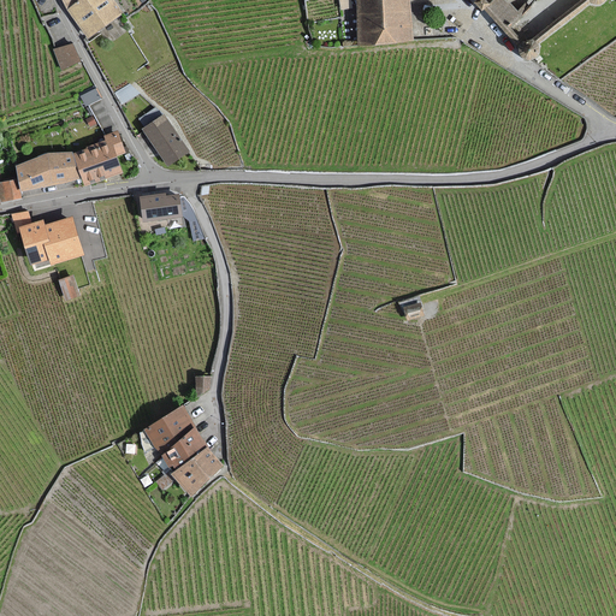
[(120,13),(110,0),(77,0),(66,9),(89,37),(120,13)]
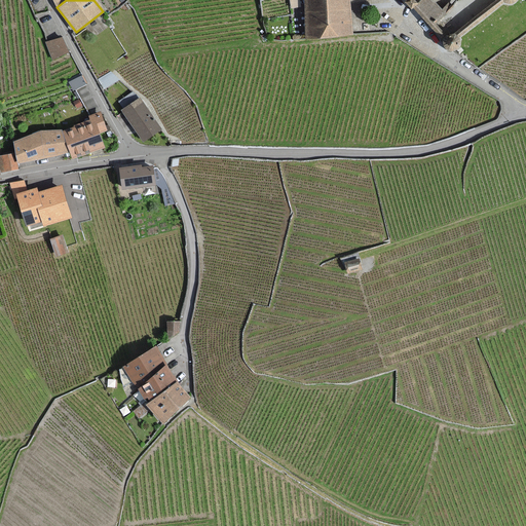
[(350,33),(348,0),(305,0),(307,36),(350,33)]
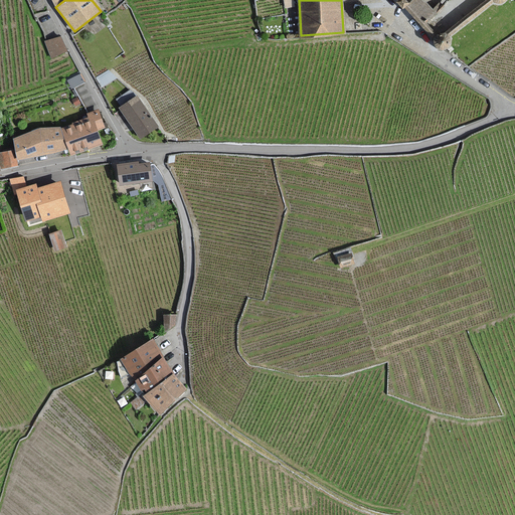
[(397,0),(398,0),(397,2),(402,8),(404,7),(422,26),(435,39),(435,41),(435,42),(435,44),(436,44),(436,45),(437,46),(438,47),(439,48),(440,48),(441,49),(442,49),(444,49),(445,49),(446,49),(447,48),(448,47),(449,46),(450,45),(450,44),(451,42),(451,41),(450,39),(450,38),(449,37),(495,1),(495,2),(496,2),(497,3),(498,3),(499,3),(501,3),(503,2),(504,2),(505,1),(505,0),(397,0)]
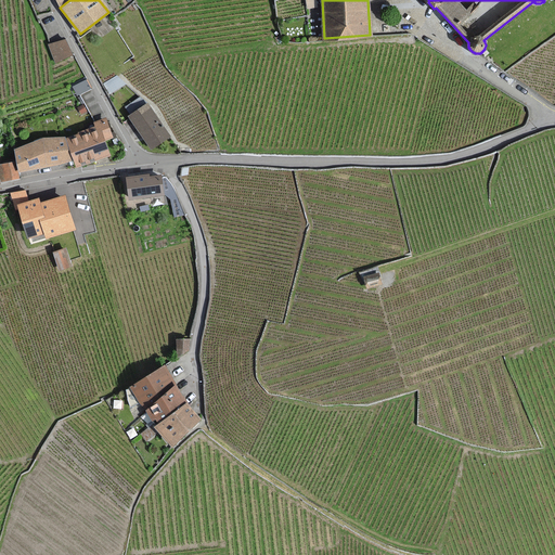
[(72,54),(65,40),(50,46),(56,61),(72,54)]
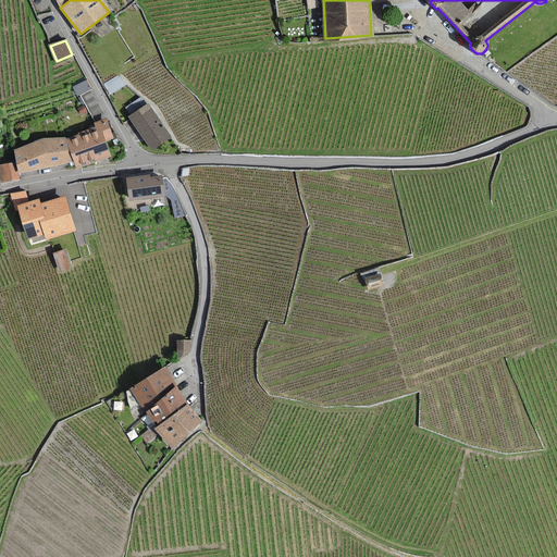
[(90,88),(86,81),(74,87),(77,95),(90,88)]
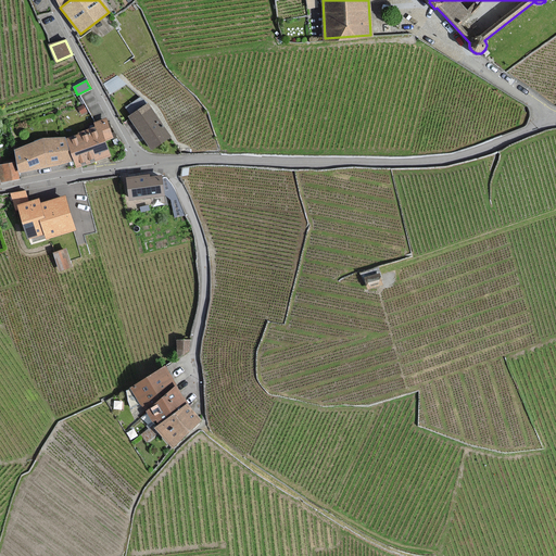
[(129,116),(152,149),(171,137),(148,104),(146,105),(140,98),(127,108),(133,114),(129,116)]
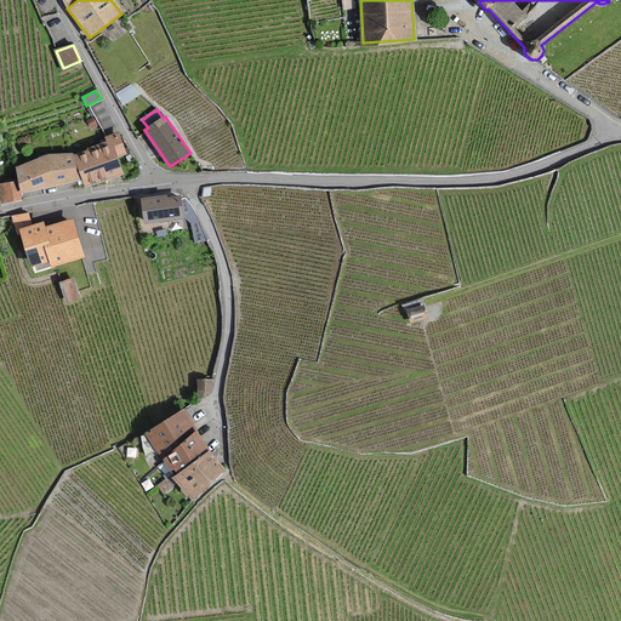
[(77,154),(86,184),(121,174),(117,157),(125,154),(119,134),(110,136),(113,143),(77,154)]
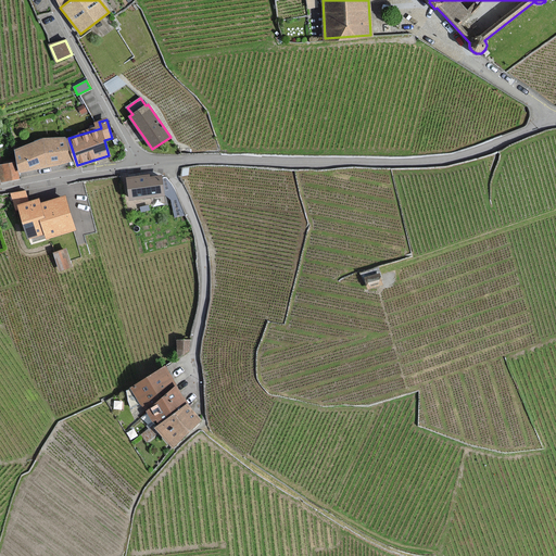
[(71,161),(64,138),(43,139),(16,151),(21,171),(71,161)]
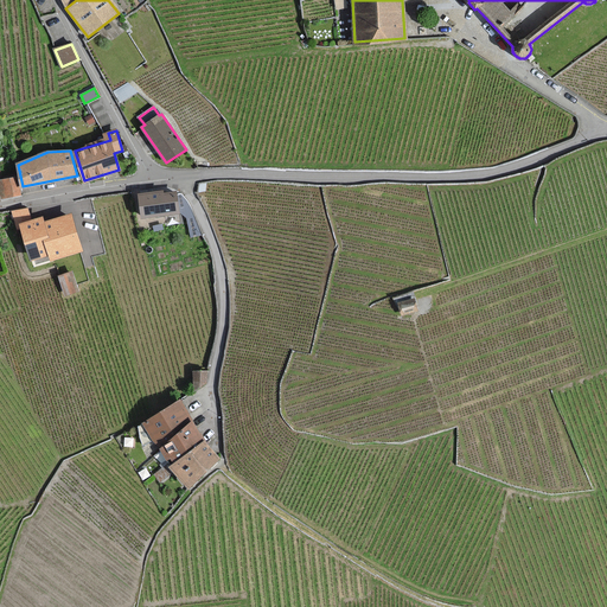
[(2,180),(5,197),(20,193),(17,178),(2,180)]
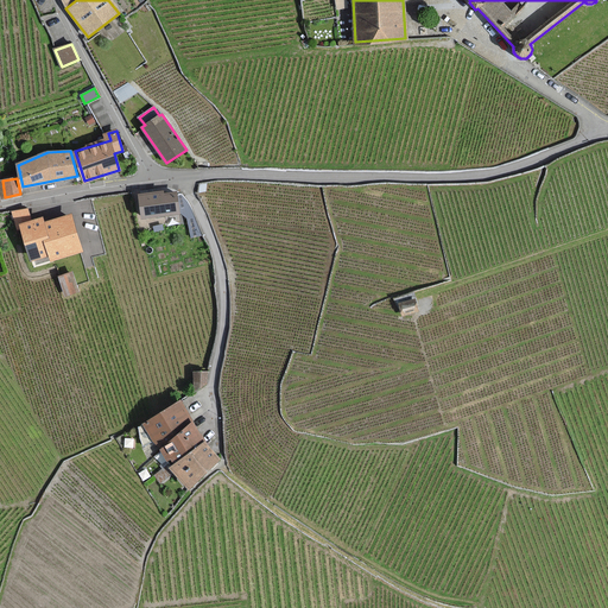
[(140,195),(144,219),(177,214),(175,192),(163,195),(163,191),(140,195)]
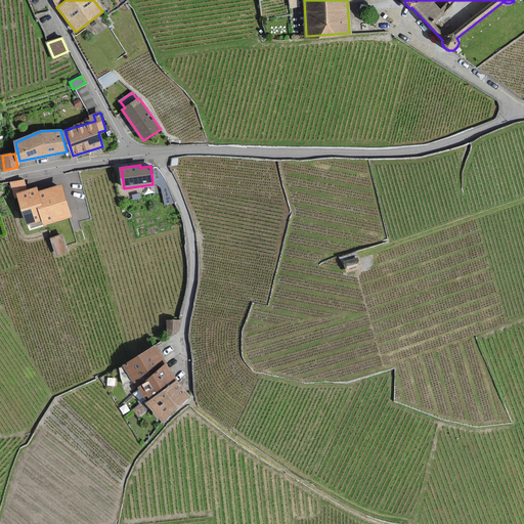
[(18,197),(28,224),(30,223),(32,228),(71,217),(61,186),(38,193),(37,188),(28,191),(25,179),(11,182),(16,198),(18,197)]
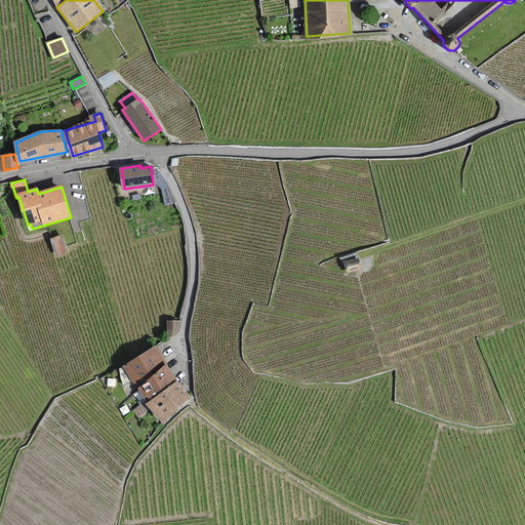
[(68,251),(62,235),(51,239),(57,254),(68,251)]
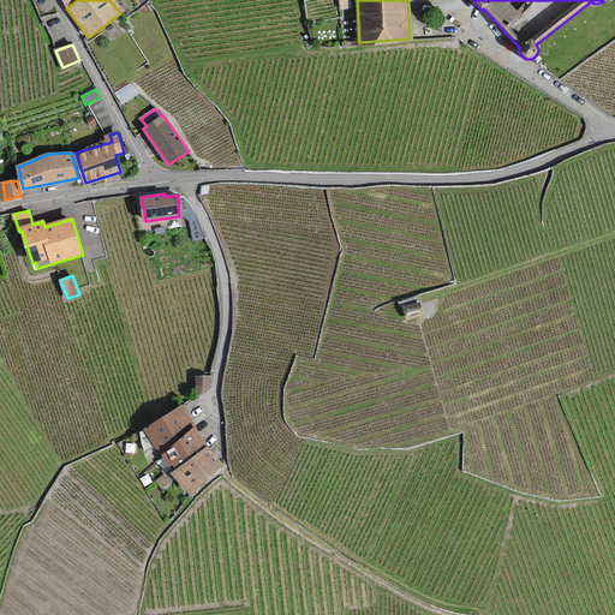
[(405,309),(408,320),(422,315),(419,305),(405,309)]
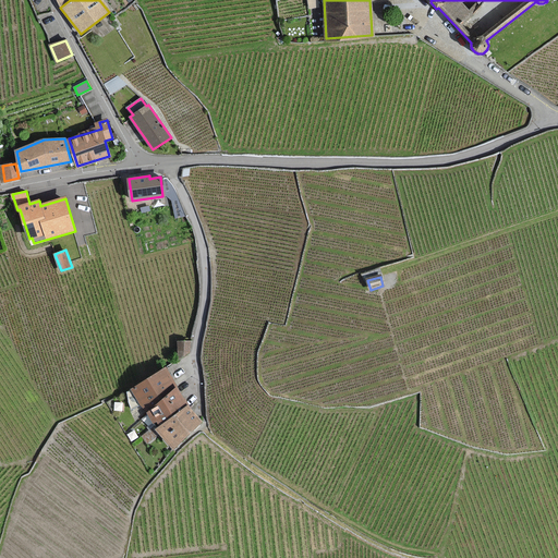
[(180,341),(180,358),(190,351),(190,341),(180,341)]
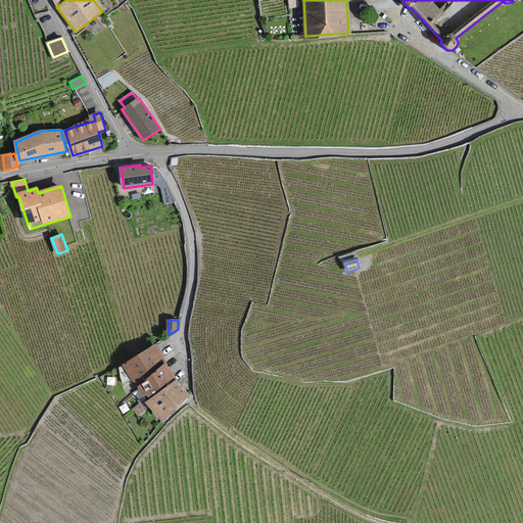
[(125,368),(138,385),(167,364),(152,345),(125,368)]
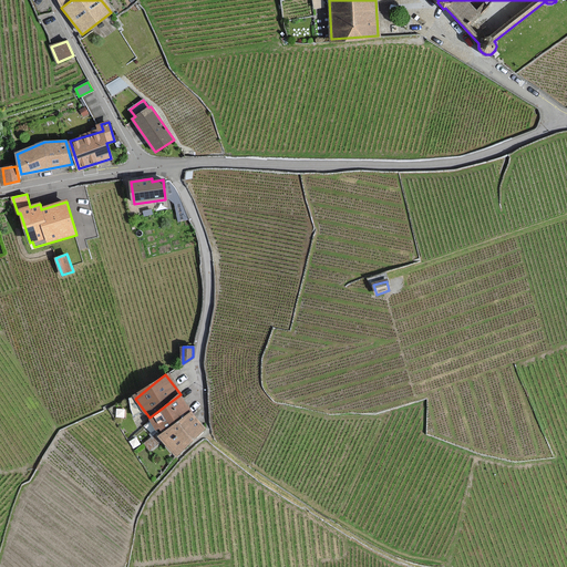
[(181,394),(150,418),(161,432),(162,434),(192,411),(181,394)]
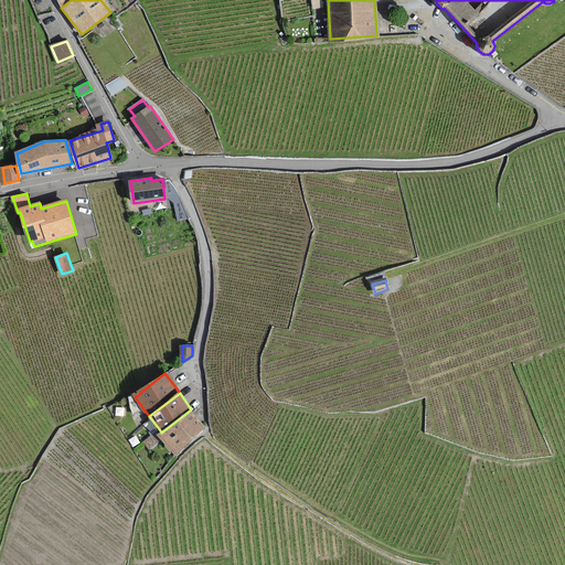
[(204,427),(191,409),(161,433),(159,434),(161,438),(176,456),(204,427)]
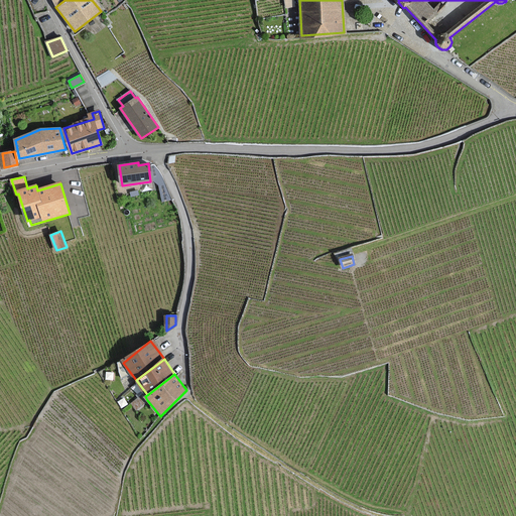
[(145,396),(147,395),(146,393),(132,403),(137,408),(147,400),(145,396)]
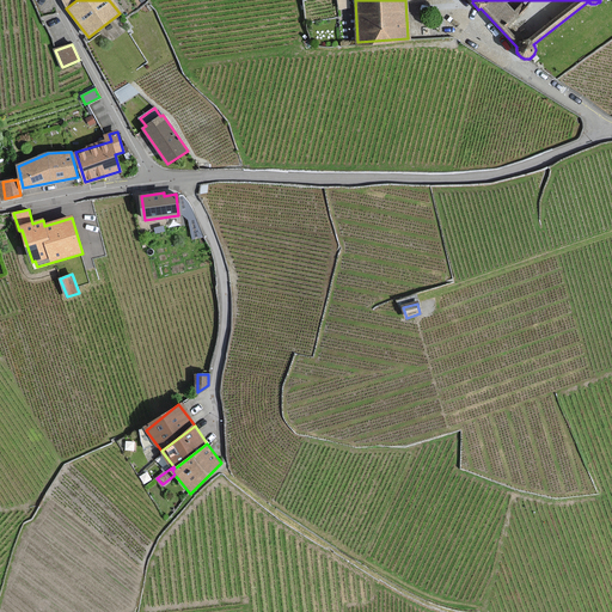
All buildings are outlined.
